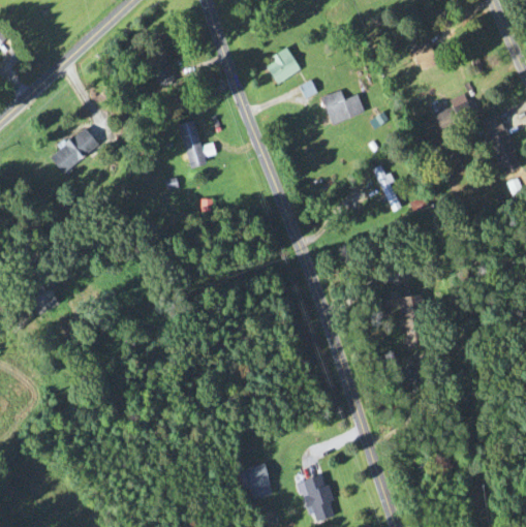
[(438,63),(429,40),(411,48),(421,70),(438,63)]
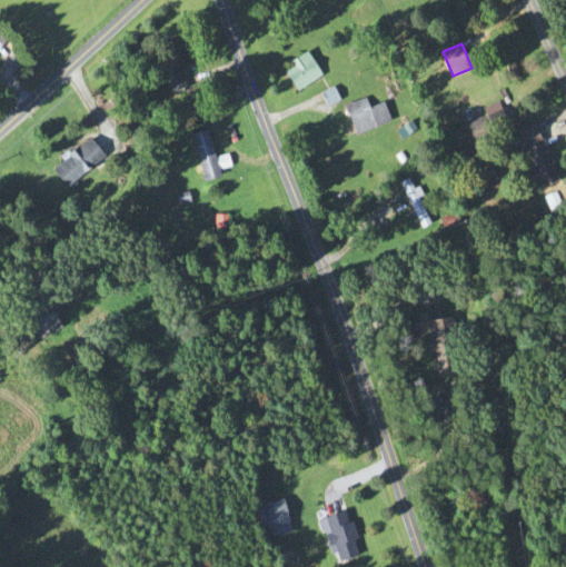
[(157,52),(168,93),(187,88),(176,48),(157,52)]
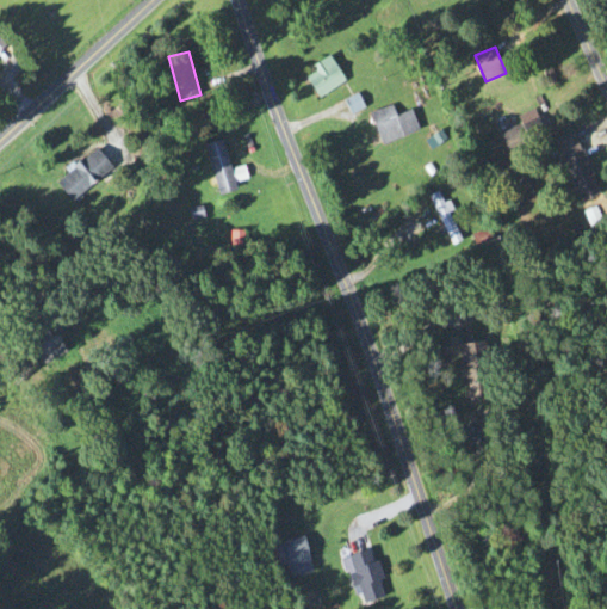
[(347,81),(330,55),(303,72),(319,98),(347,81)]
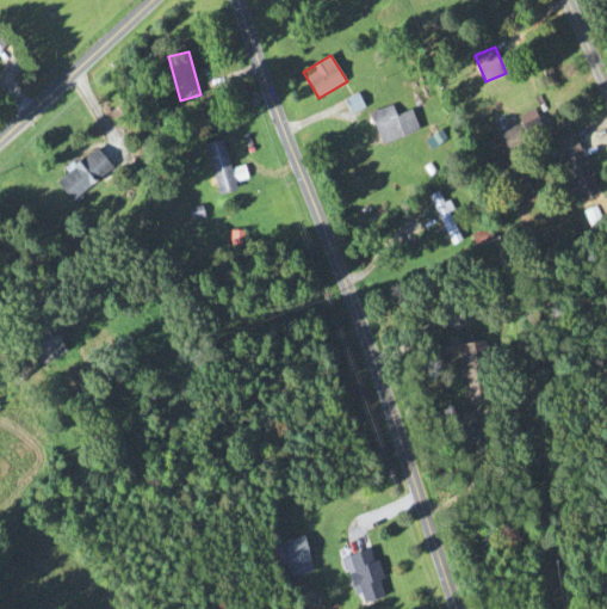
[(371,112),(383,145),(420,130),(412,110),(398,115),(394,104),(371,112)]
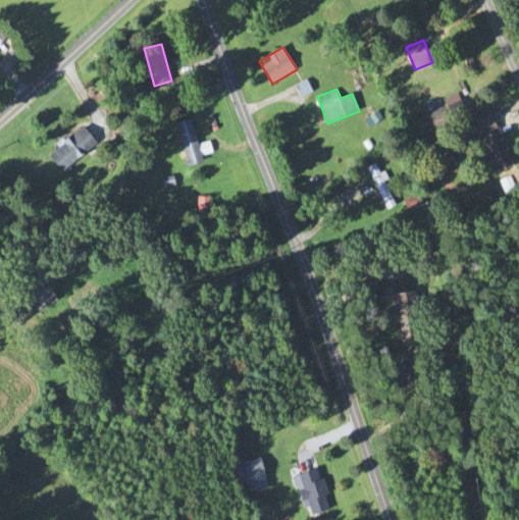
[(443,99),(446,106),(427,114),(434,131),(468,116),(457,92),(443,99)]
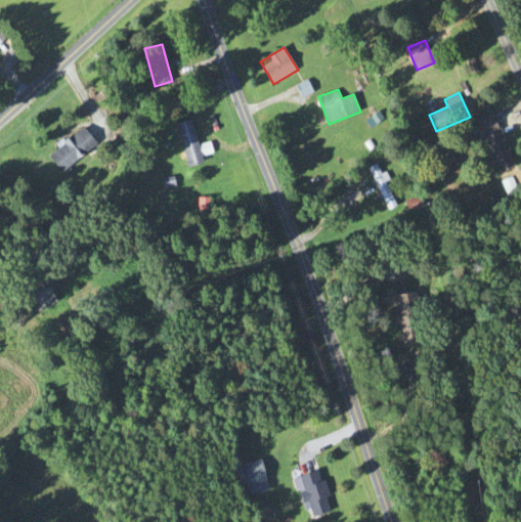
[(476,118),(497,171),(515,164),(493,111),(476,118)]
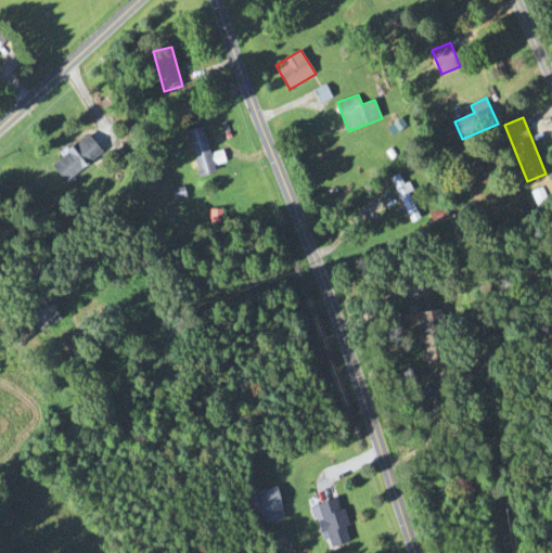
[(209,154),(203,127),(187,130),(197,177),(216,172),(214,164),(226,162),(222,151),(209,154)]
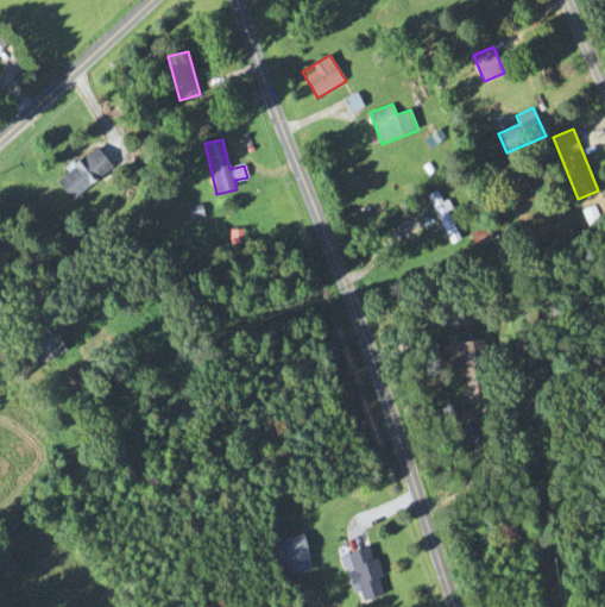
[(113,167),(98,148),(55,180),(71,200),(113,167)]
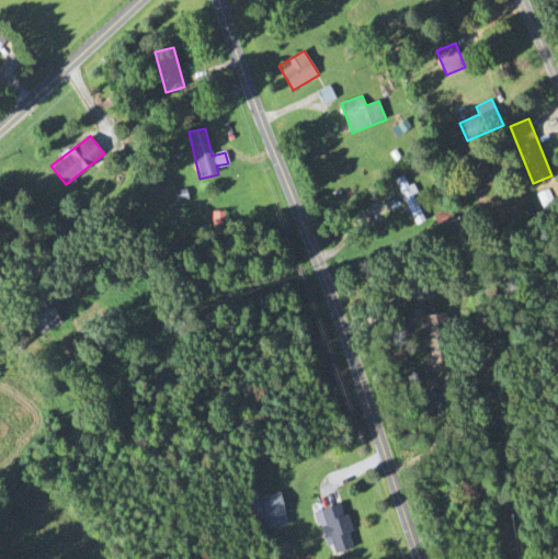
[(425,218),(406,172),(396,177),(416,223),(425,218)]
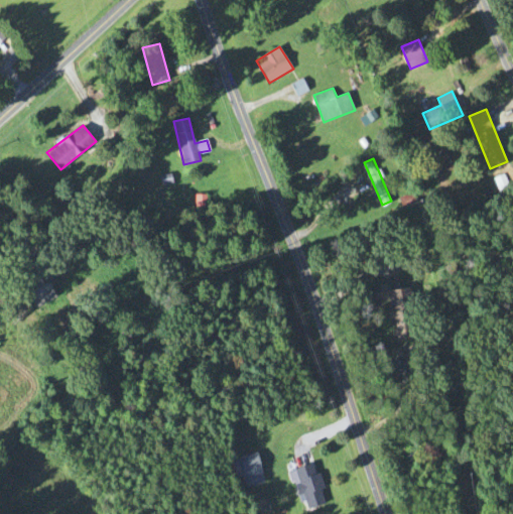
[(388,287),(391,336),(414,334),(410,286),(388,287)]
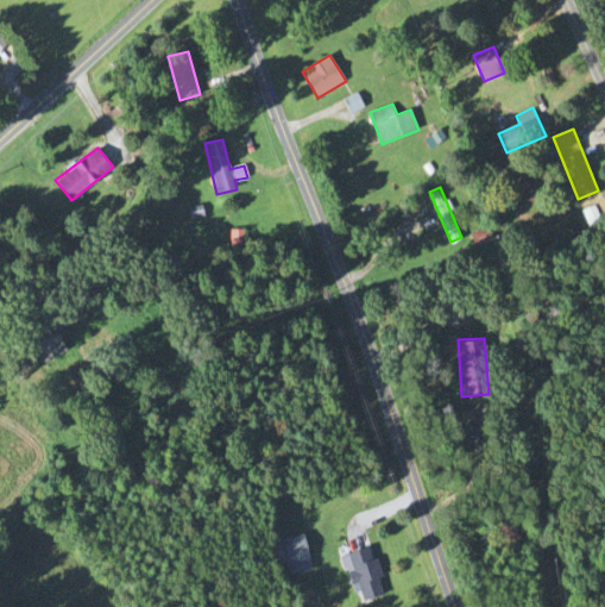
[(117,437),(109,421),(99,427),(106,442),(117,437)]
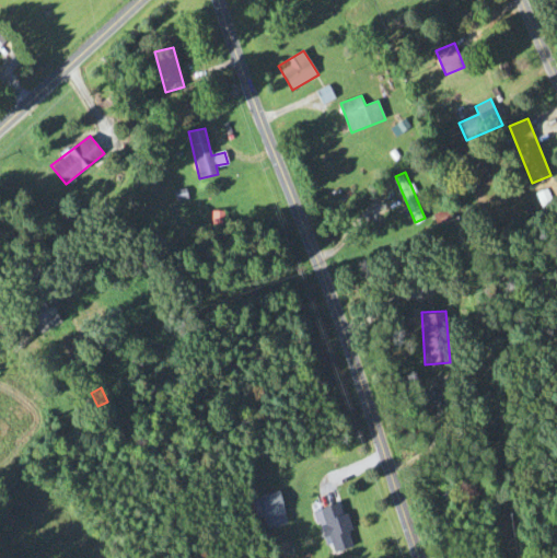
[(262,496),(266,515),(286,511),(281,491),(262,496)]
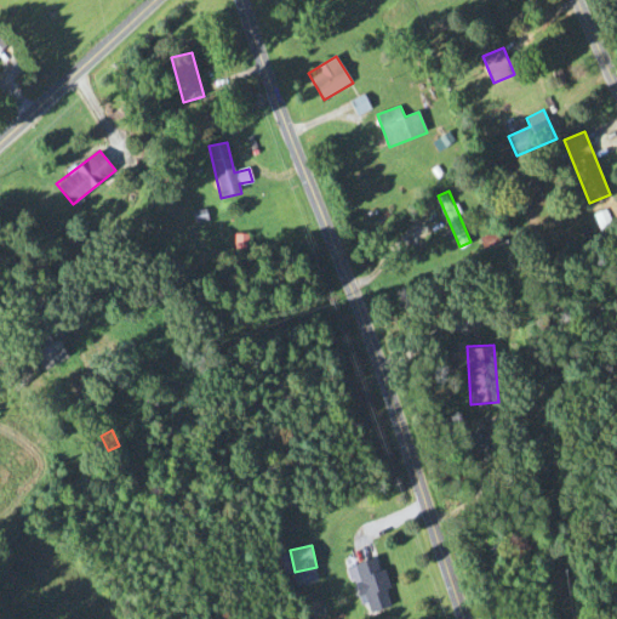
[(380,555),(354,562),(367,611),(393,603),(380,555)]
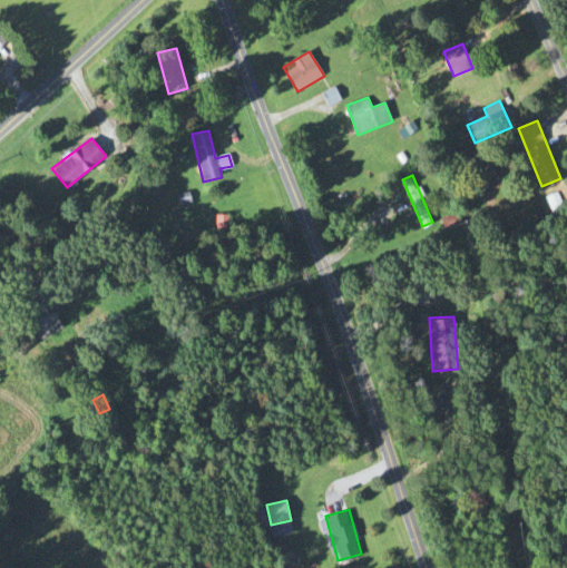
[(275,551),(292,549),(289,531),(273,535),(275,551)]
